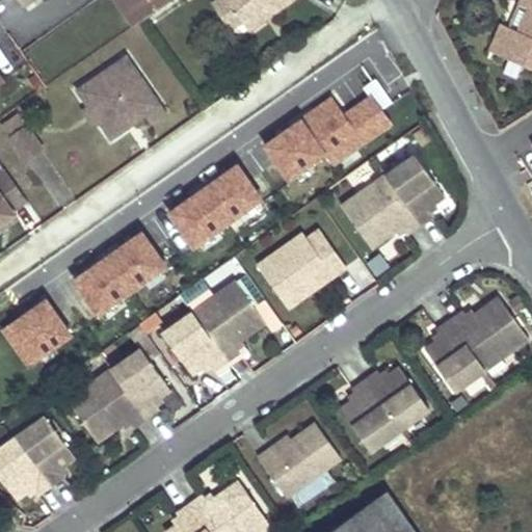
[(112,0),(132,27),(170,0),(112,0)]
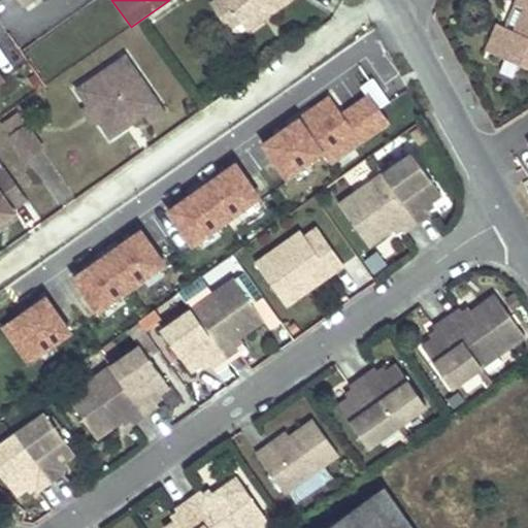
[(225,29),(237,21),(223,0),(208,0),(205,2),(225,29)]
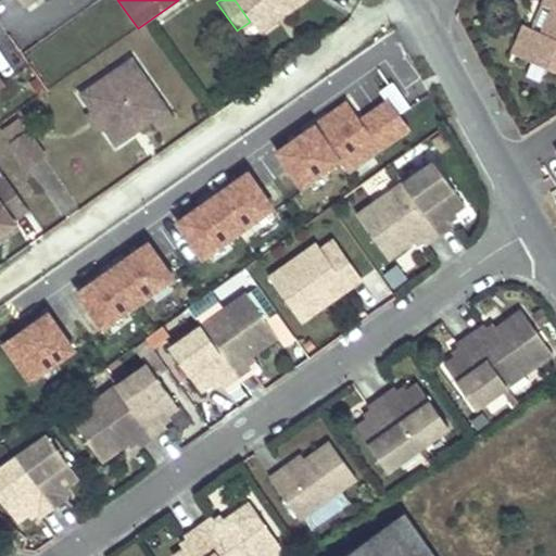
[(235,0),(250,22),(252,25),(275,9),(280,16),(302,0),(235,0)]
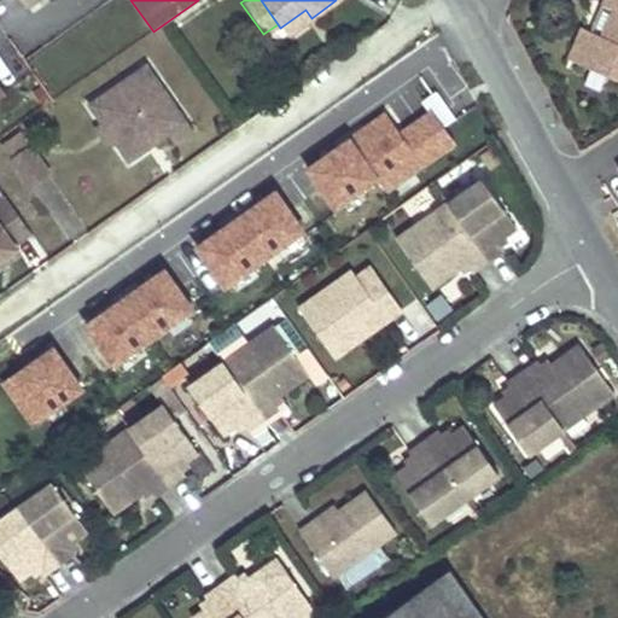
[(617,0),(601,0),(599,7),(605,11),(595,36),(589,34),(576,64),(617,81),(617,0)]
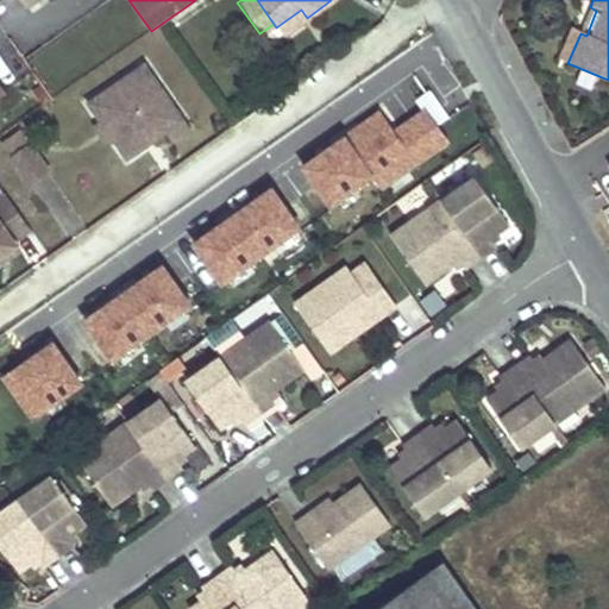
[(301,10),(276,27),(282,35),(307,18),(301,10)]
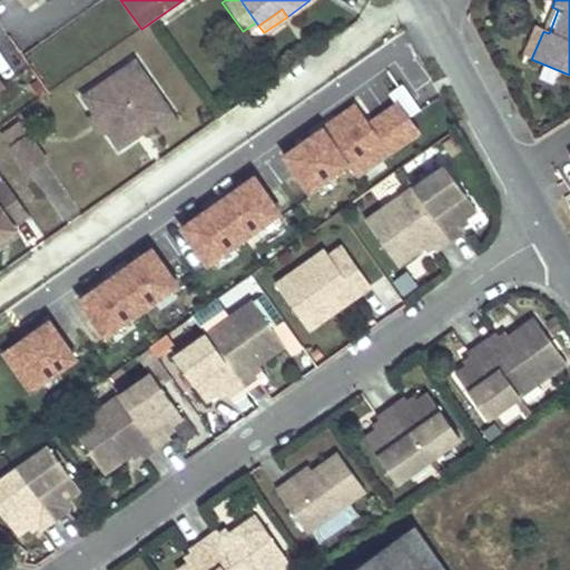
[(522,56),(531,59),(543,31),(533,28),(522,56)]
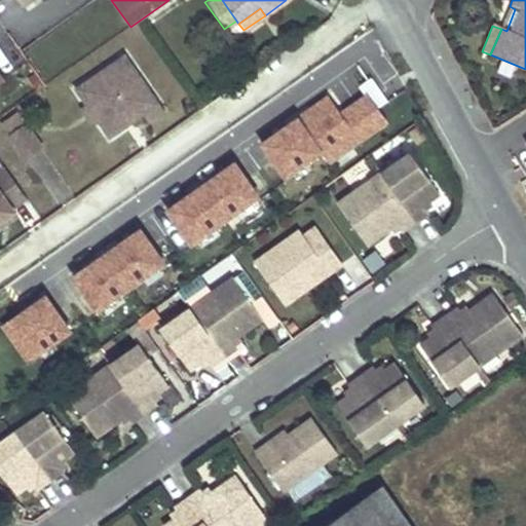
[(123,58),(74,91),(85,108),(90,108),(97,117),(95,122),(107,139),(123,126),(119,119),(124,115),(129,122),(142,113),(148,122),(162,112),(123,58)]
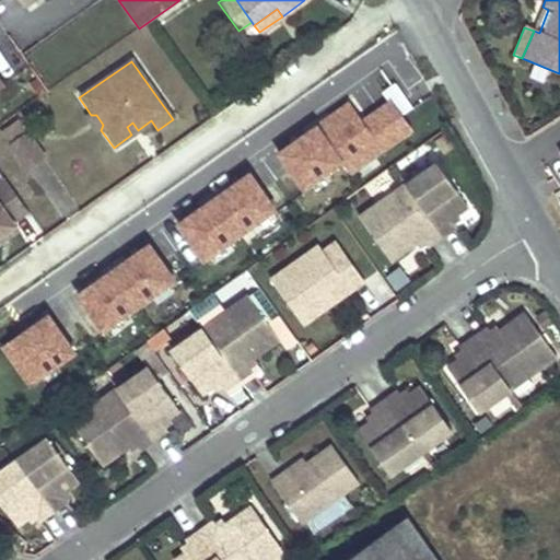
[(348,172),(413,130),(392,94),(360,114),(350,97),(273,144),(301,187),(341,162),(348,172)]
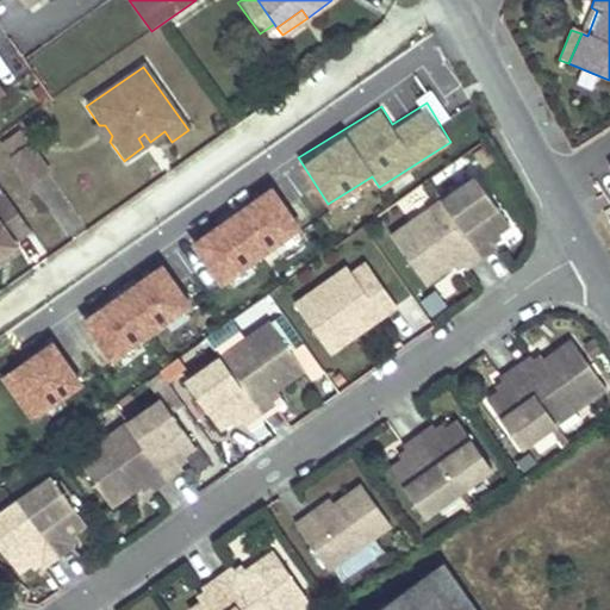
[(92,130),(104,145),(110,142),(112,136),(105,125),(99,125),(92,130)]
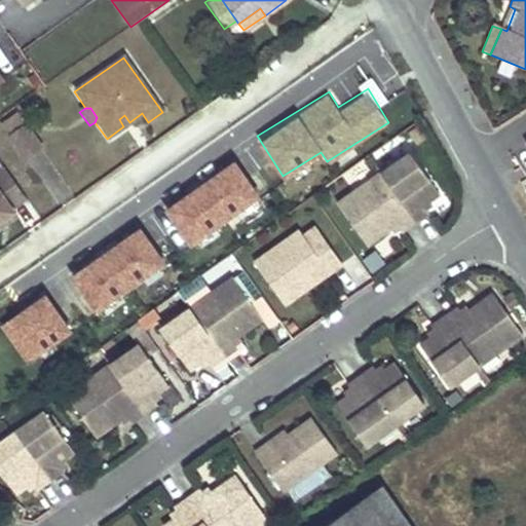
[(119,119),(123,126),(129,122),(124,115),(119,119)]
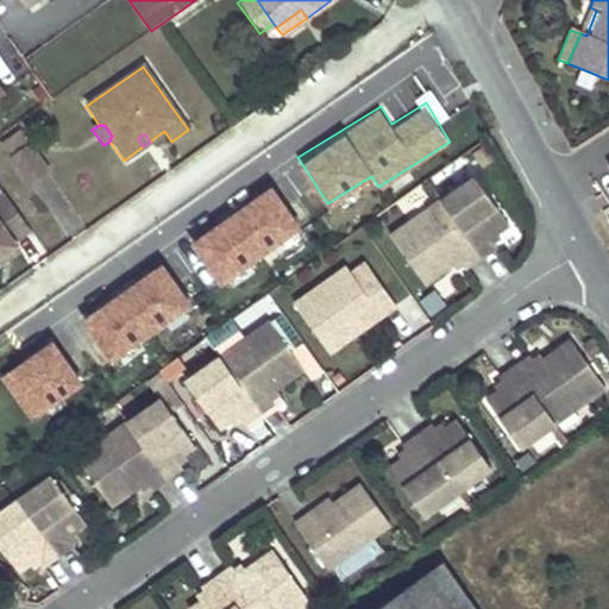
[(4,148),(24,177),(44,164),(24,135),(4,148)]
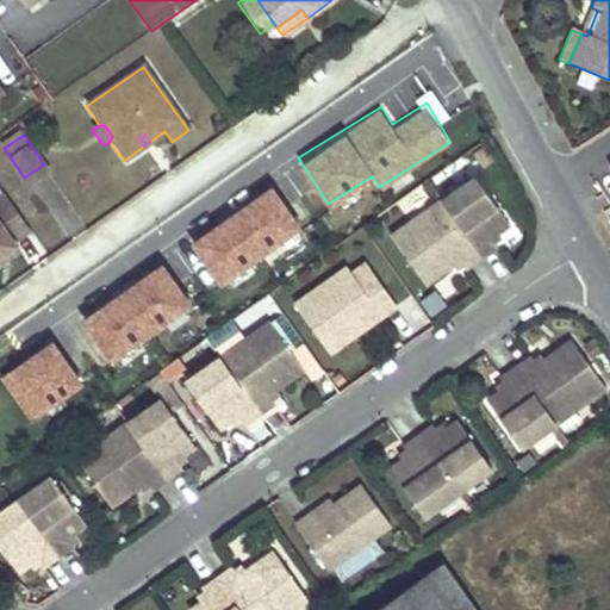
[(471,175),(436,200),(478,256),(491,247),(485,237),(492,231),(504,223),(471,175)]
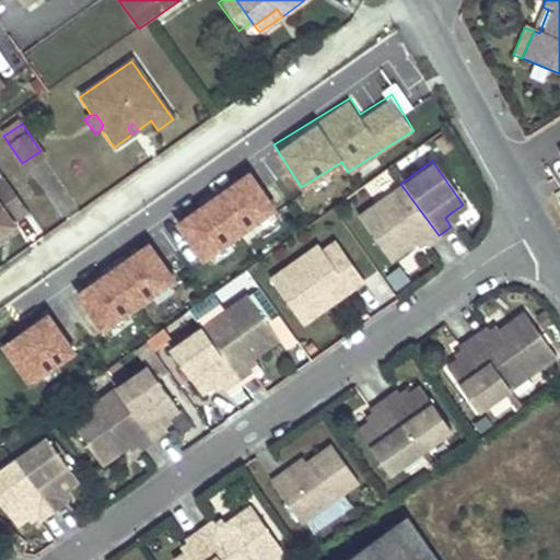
[(248,163),(172,217),(201,258),(278,206),(248,163)]
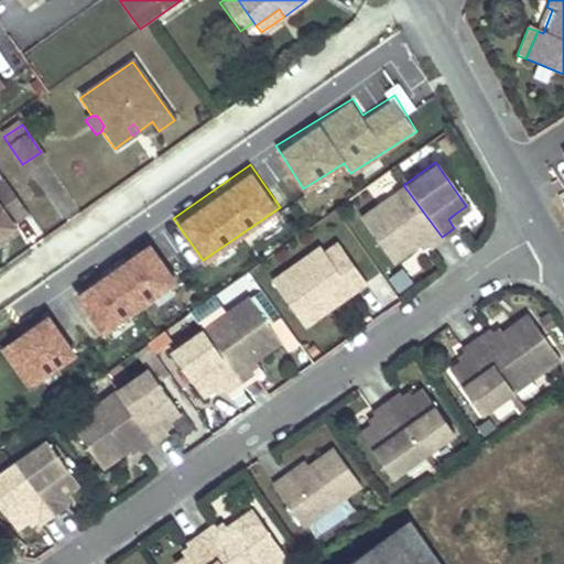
[(13,225),(29,215),(7,183),(0,186),(0,238),(15,228),(13,225)]
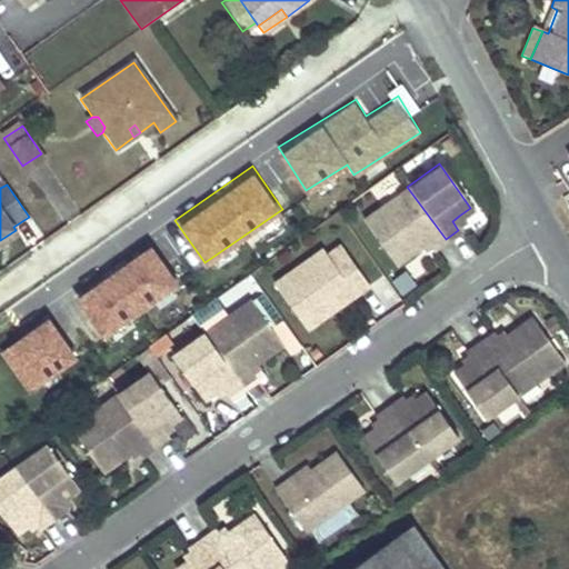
[(407,187),(360,220),(391,265),(417,246),(426,240),(430,249),(446,239),(407,187)]
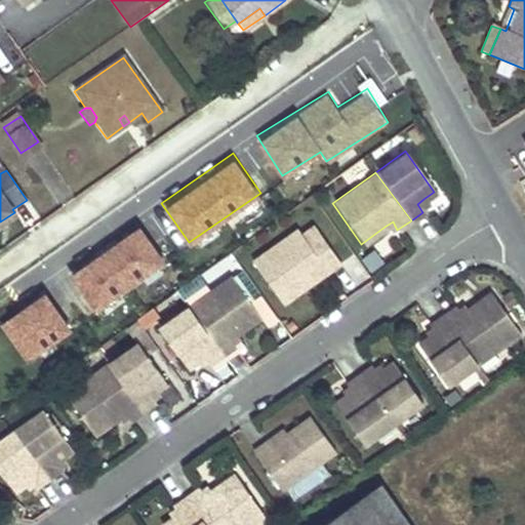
[(417,204),(422,212),(430,207),(423,199),(417,204)]
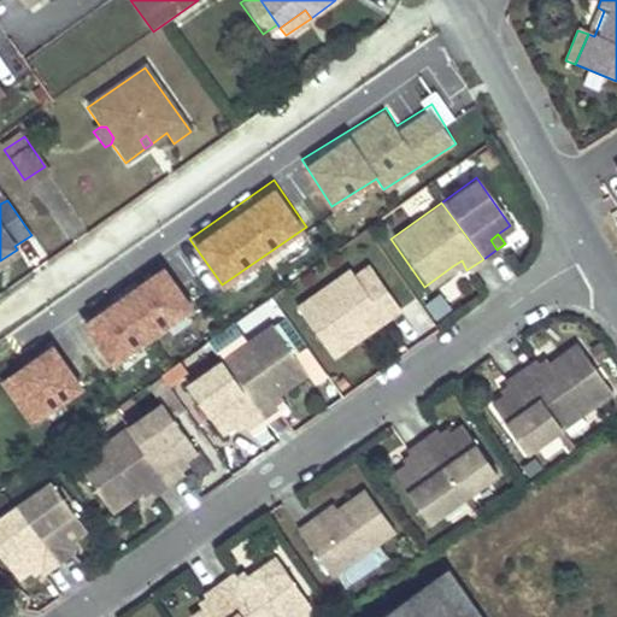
[(0,268),(19,254),(17,250),(0,260),(0,268)]
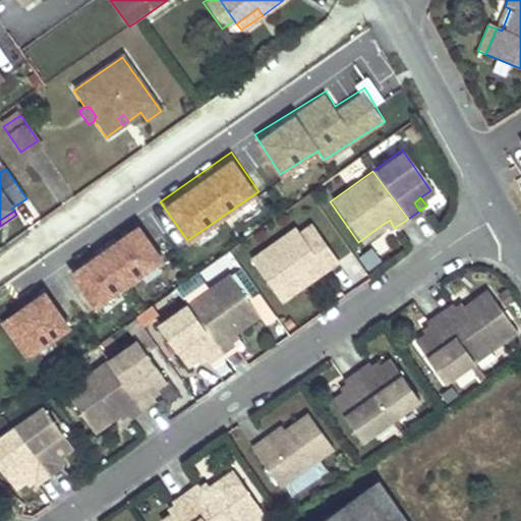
[(66,266),(92,305),(164,258),(138,219),(66,266)]
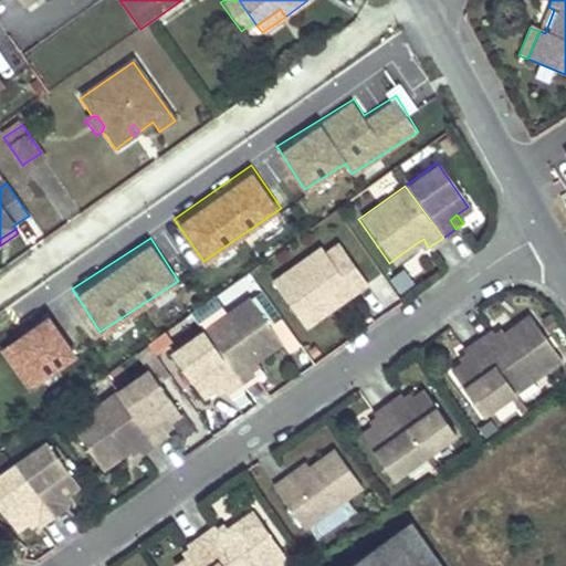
[(423,239),(415,244),(421,253),(428,248),(423,239)]
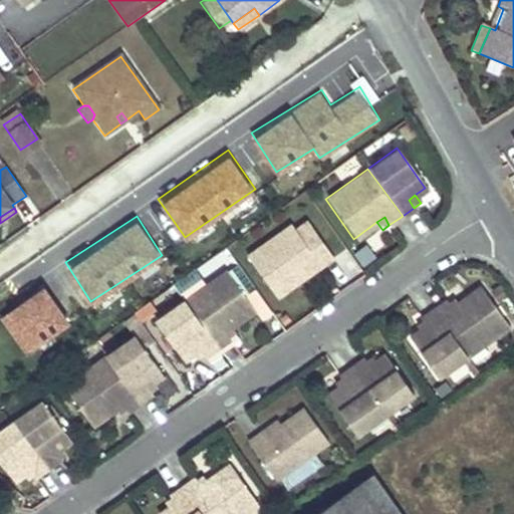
[(299,242),(312,233),(302,220),(290,228),(299,242)]
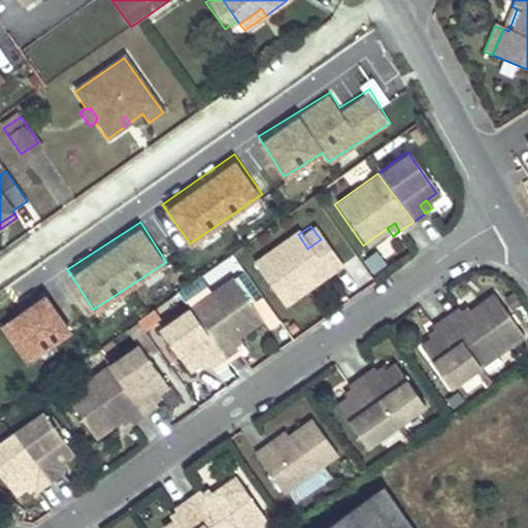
[(296,231),(252,263),(281,304),(306,286),(303,282),(323,268),(325,272),(336,264),(321,239),(307,249),(298,234),(296,231)]
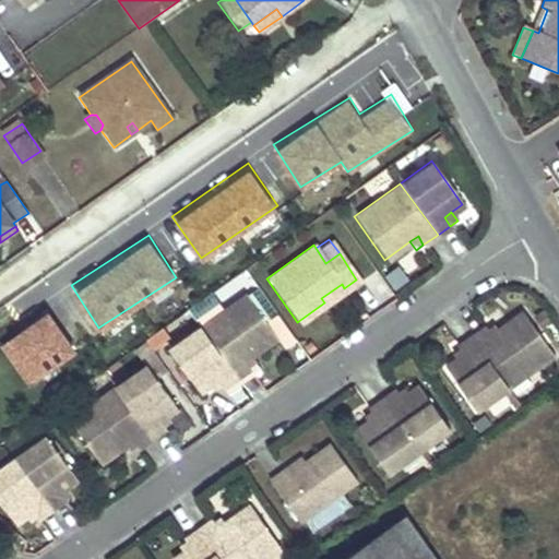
[(342,284),(321,298),(324,302),(344,288),(342,284)]
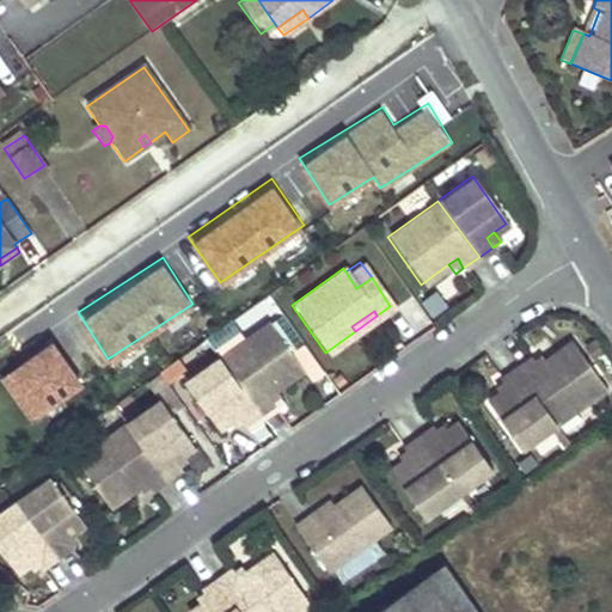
[(216,357),(243,340),(231,322),(204,341),(216,357)]
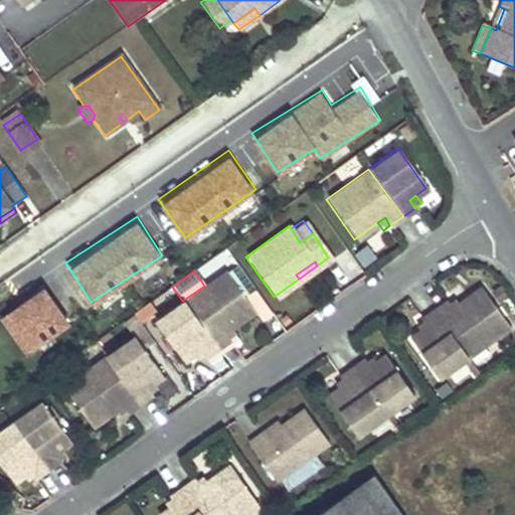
[(204,286),(182,301),(216,349),(228,340),(222,333),(228,328),(252,311),(224,272),(204,286)]
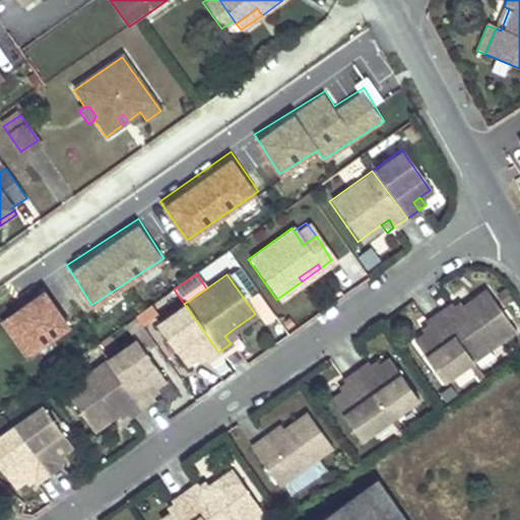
[(0,314),(0,321),(24,355),(71,322),(44,283),(0,314)]
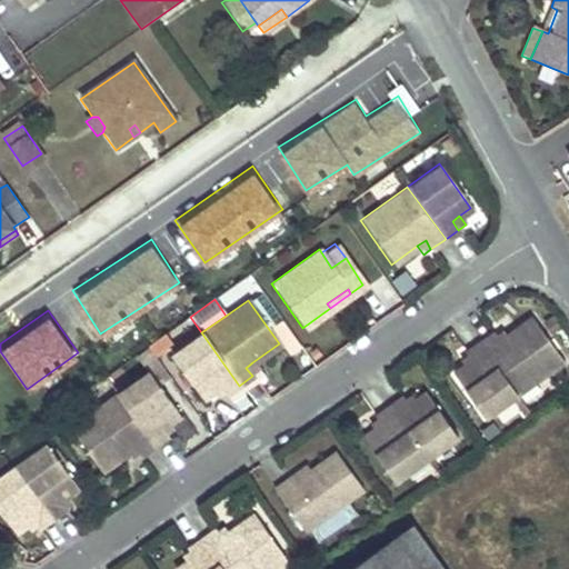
[(488,332),(475,342),(515,398),(565,362),(532,316),(503,336),(495,342),(488,332)]
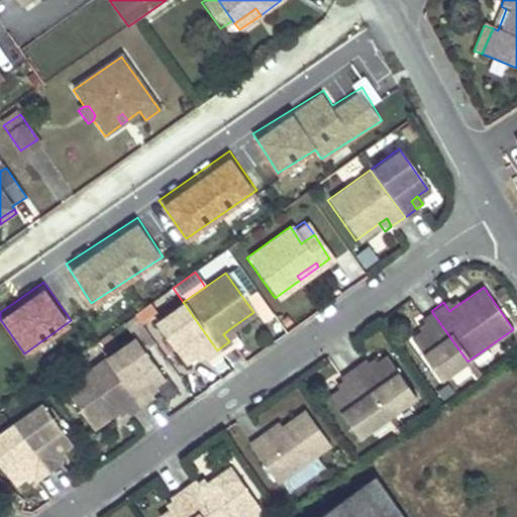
[(449,311),(457,305),(451,297),(443,302),(449,311)]
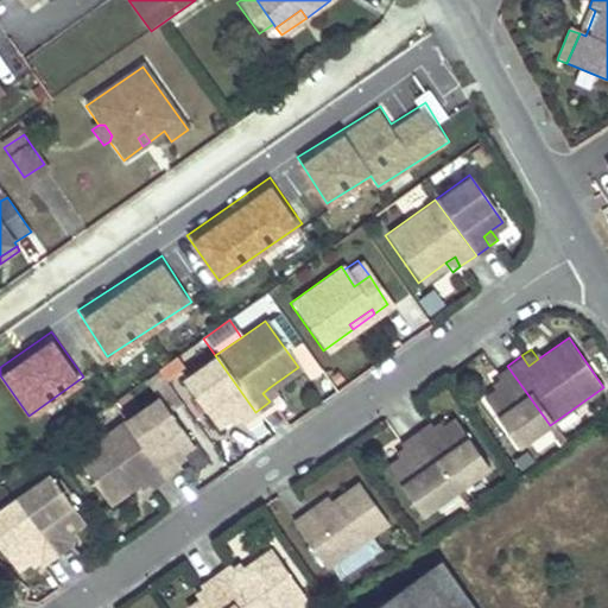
[(178,355),(144,374),(157,396),(172,387),(166,377),(184,367),(178,355)]
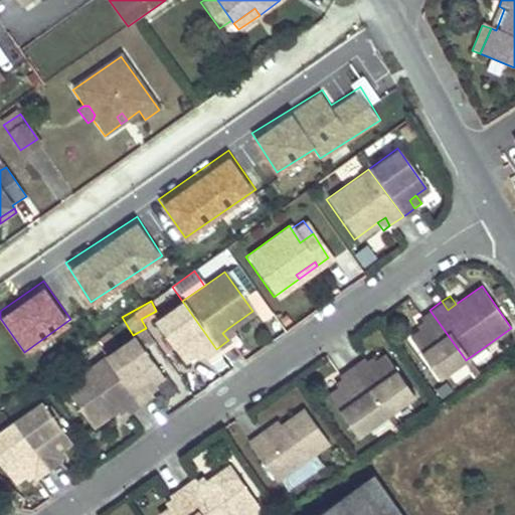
[(182,301),(154,322),(181,361),(191,354),(198,350),(204,358),(216,349),(182,301)]
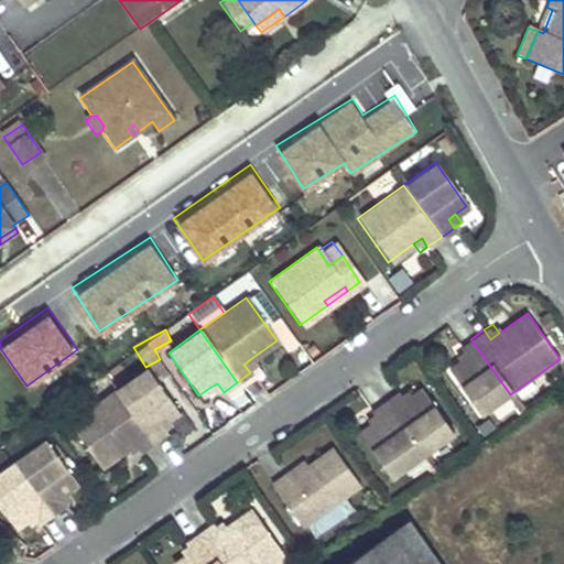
[(457,362),(449,368),(483,414),(510,394),(470,339),(457,348),(465,358),(457,362)]
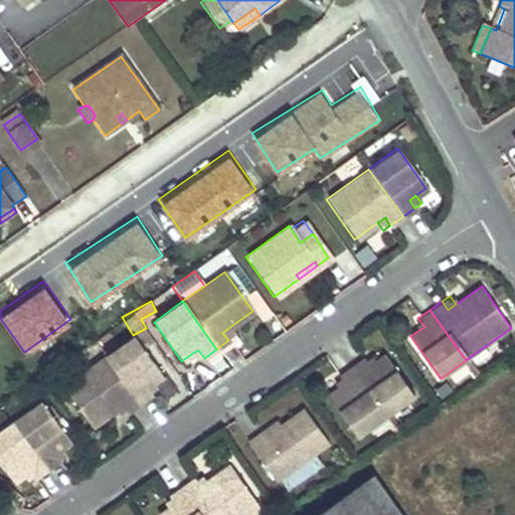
[(424,327),(417,318),(411,322),(417,331),(424,327)]
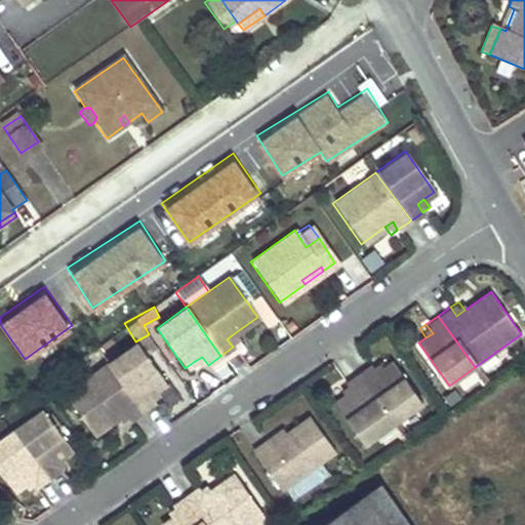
[(227,339),(233,347),(239,342),(233,334),(227,339)]
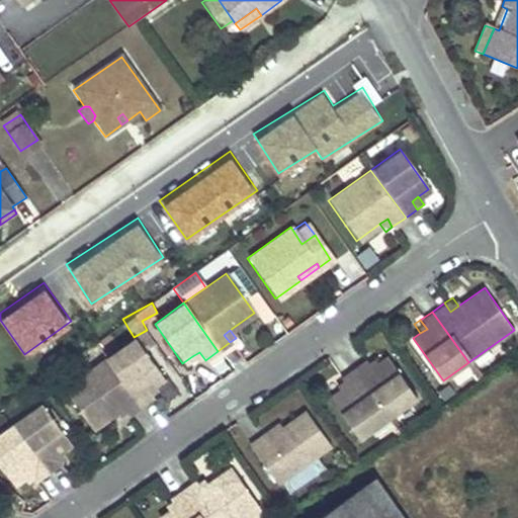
[(133,339),(104,359),(140,407),(152,398),(146,390),(153,385),(161,378),(133,339)]
